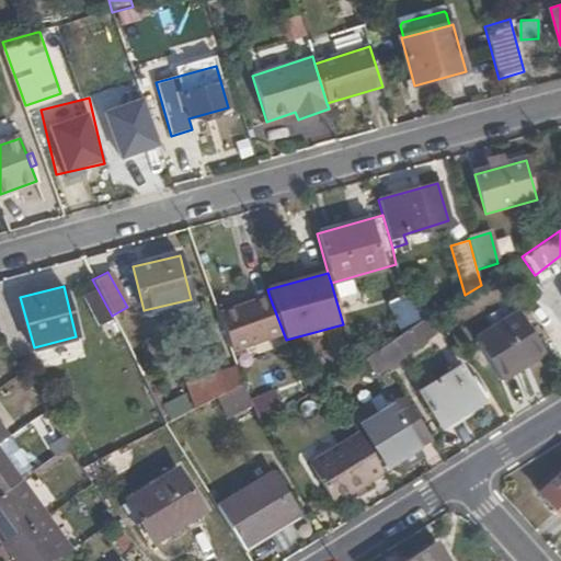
[(419,324),(407,294),(386,304),(401,335),(419,324)]
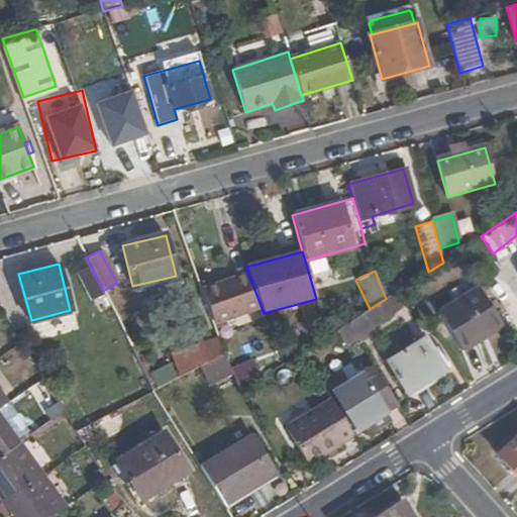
[(203,290),(219,334),(266,318),(264,313),(248,274),(203,290)]
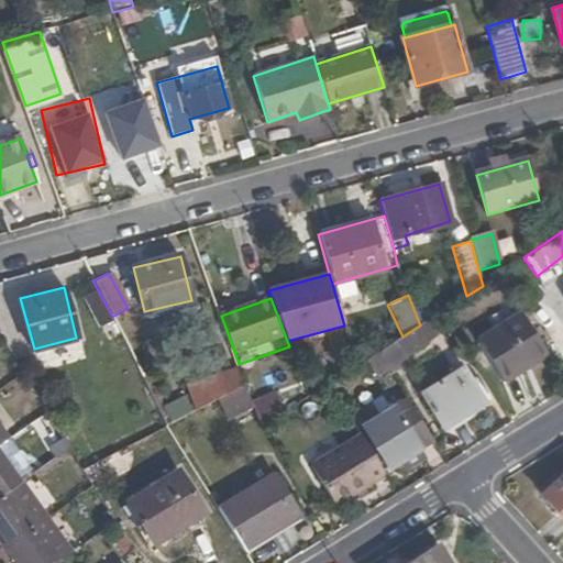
[(517,366),(544,350),(520,313),(477,340),(503,382),(520,372),(517,366)]
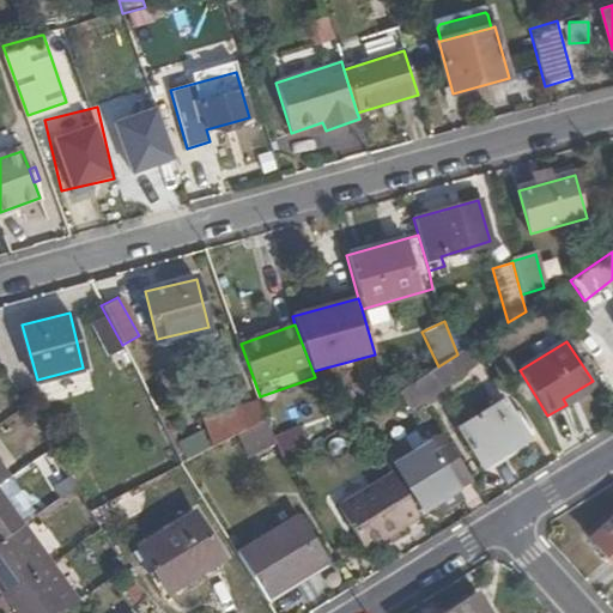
[(420,401),(423,405),(477,366),(466,349),(457,354),(438,366),(412,383),(410,384),(420,401)]
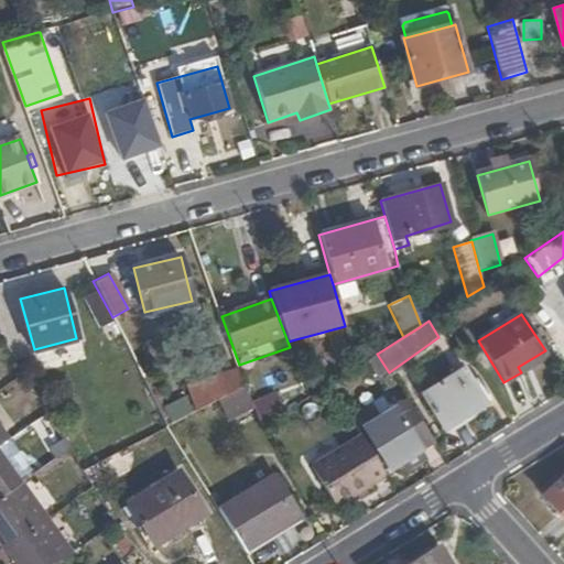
[(377,354),(379,353),(371,342),(350,347),(356,367),(366,360),(377,354)]
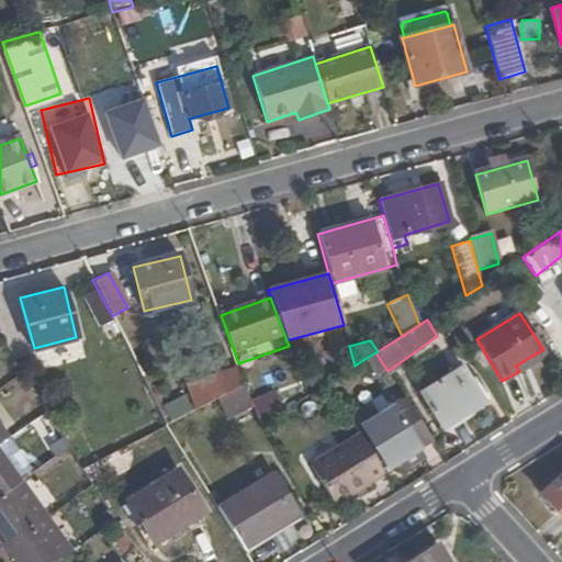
[(519,371),(547,355),(543,349),(516,366),(519,371)]
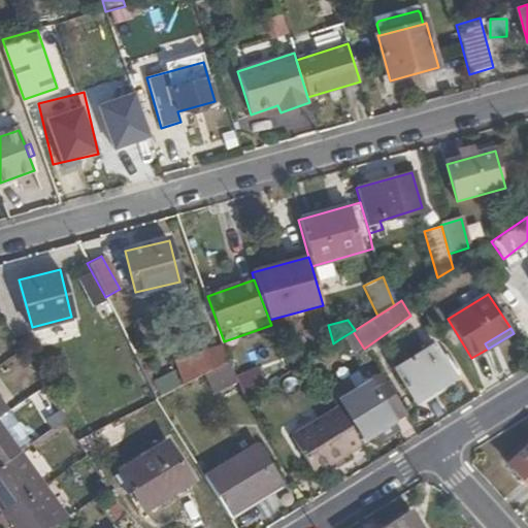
[(352,352),(362,345),(353,331),(342,337),(352,352)]
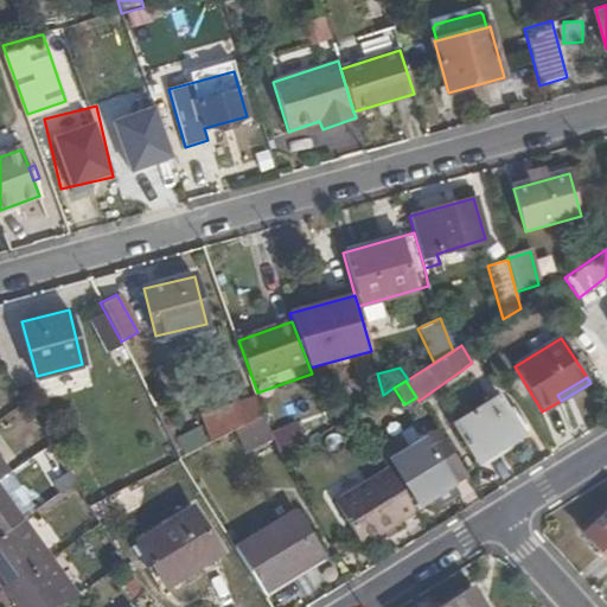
[(235,407),(243,427),(266,414),(259,396),(235,407)]
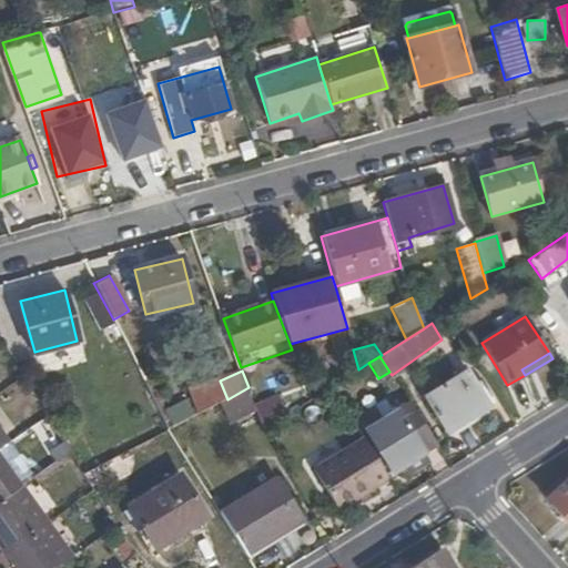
[(468,372),(424,401),(446,434),(490,405),(468,372)]
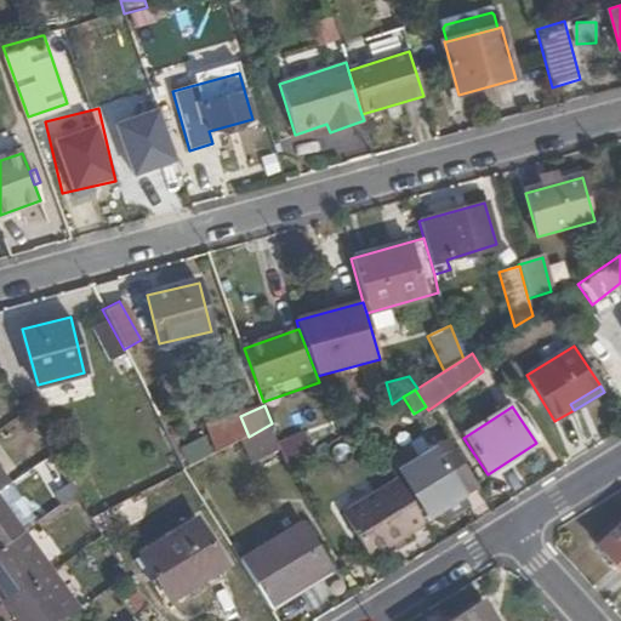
[(277,439),(283,460),(309,453),(303,432),(277,439)]
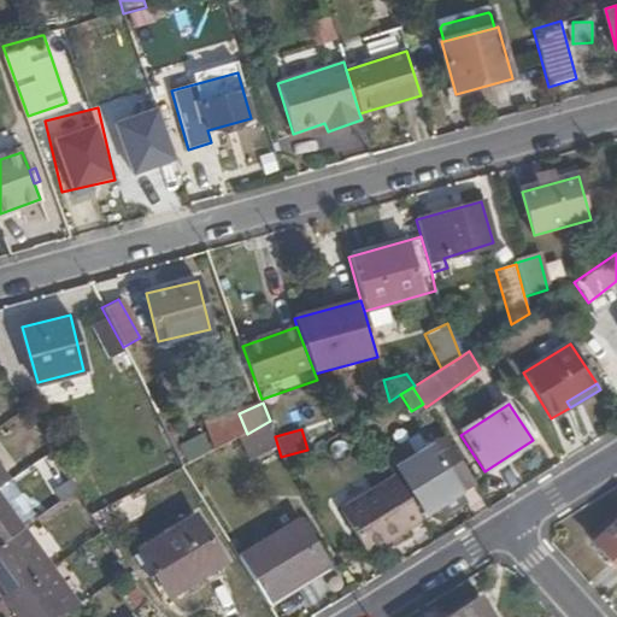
[(271,442),(264,430),(240,444),(247,457),(271,442)]
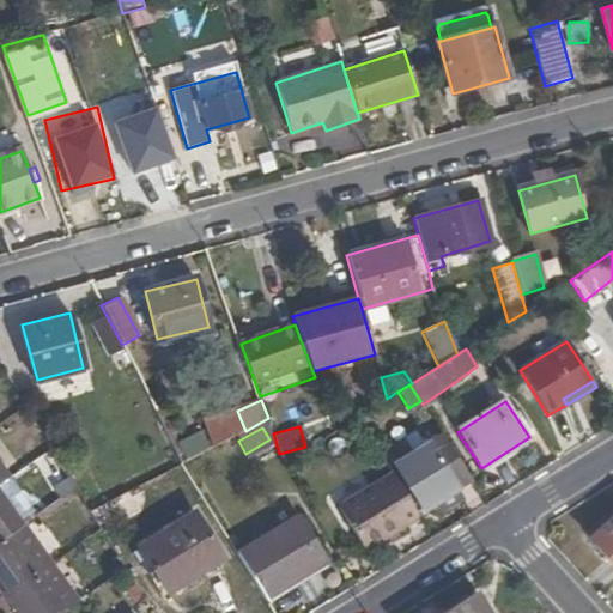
[(384,449),(395,466),(430,444),(419,429),(384,449)]
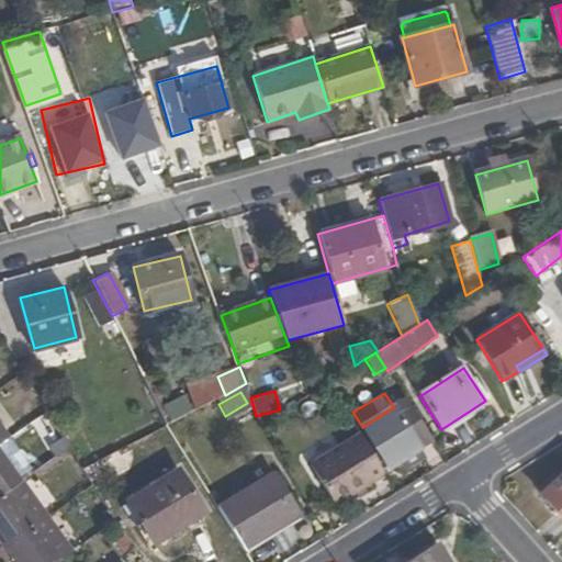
[(394,407),(362,427),(388,468),(398,460),(417,449),(431,440),(405,400),(394,407)]
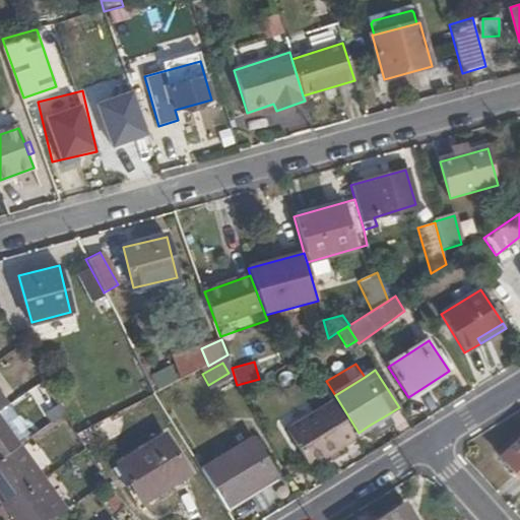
[(286,430),(310,467),(356,439),(333,401),(286,430)]
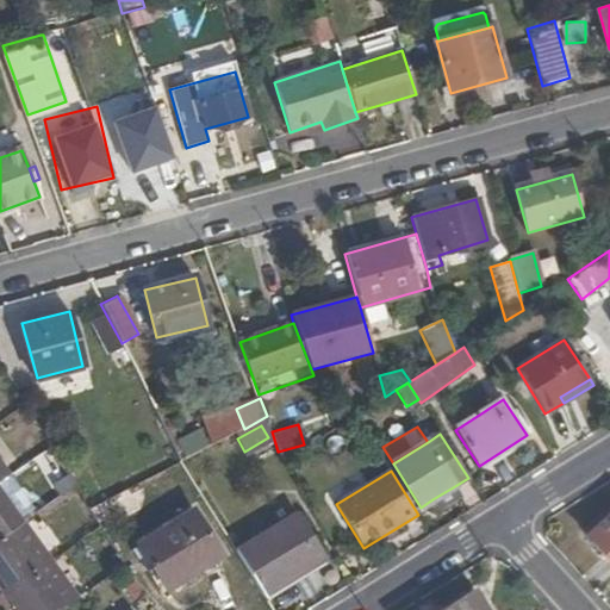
[(0,539),(25,521),(36,514),(8,475),(0,480),(0,539)]
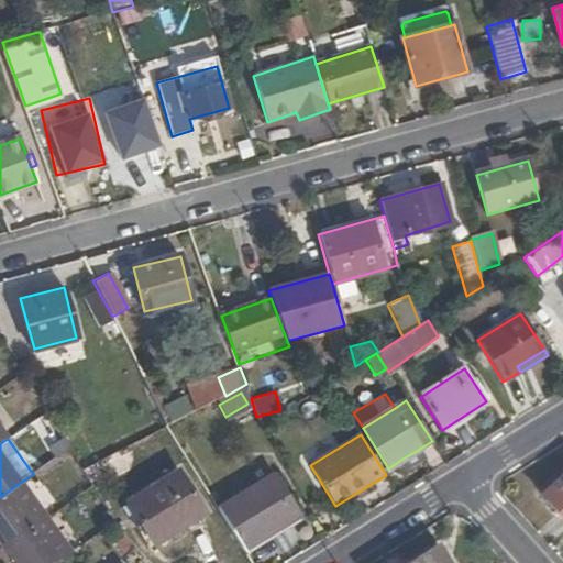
[(418,450),(399,461),(406,471),(423,459),(418,450)]
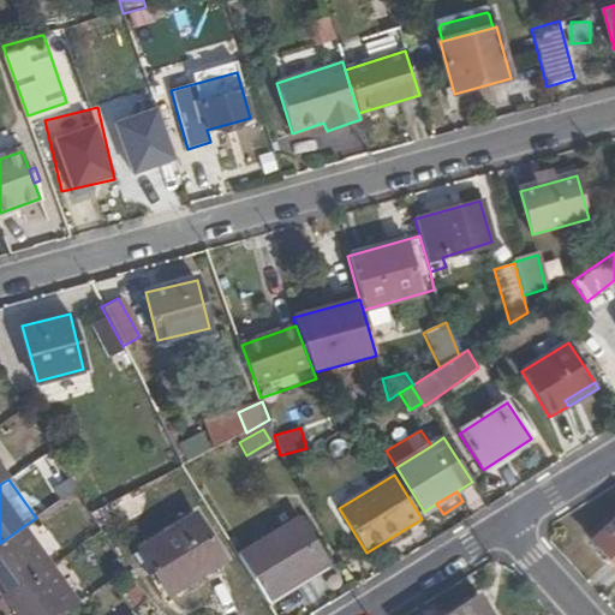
[(221,559),(195,515),(139,550),(166,593),(221,559)]
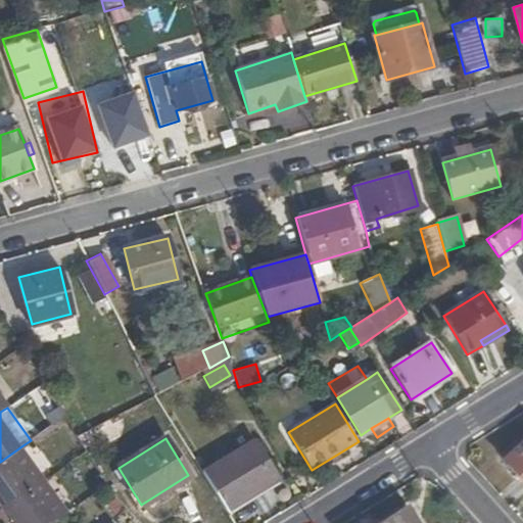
[(254,440),(202,473),(226,512),(278,478),(254,440)]
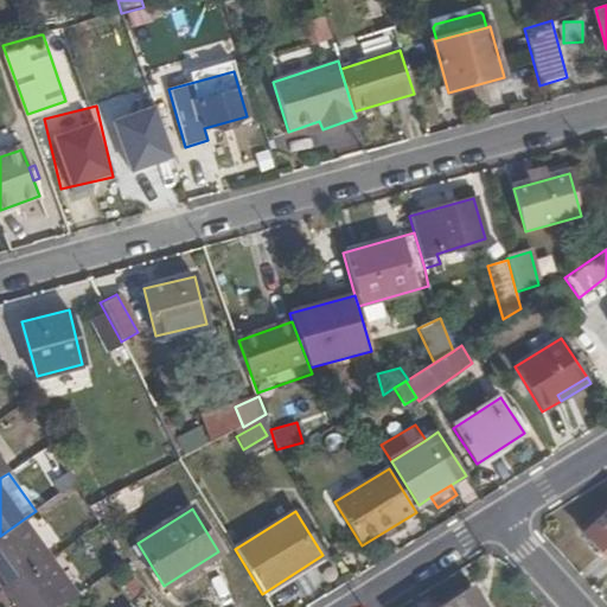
[(606,513),(583,536),(606,561),(606,513)]
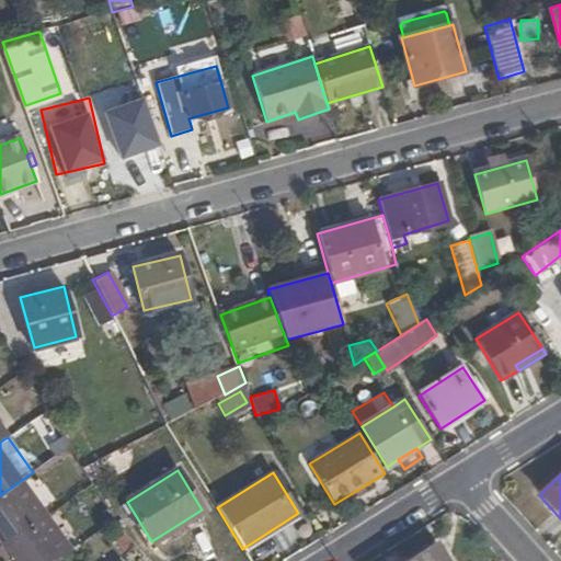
[(23,479),(0,495),(0,539),(4,546),(48,515),(23,479)]
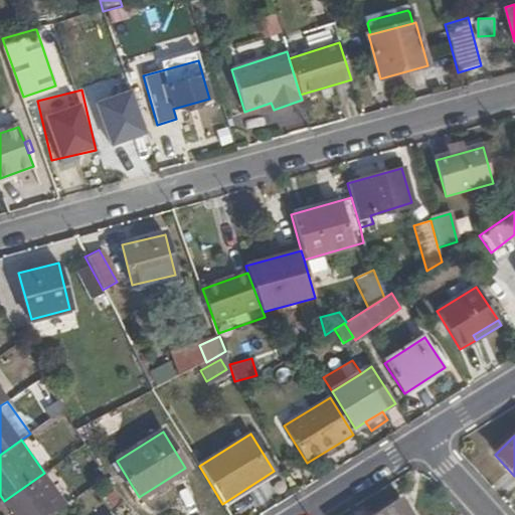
[(18,514),(20,514),(54,514),(59,512),(67,506),(44,473),(4,501),(13,514),(18,514)]
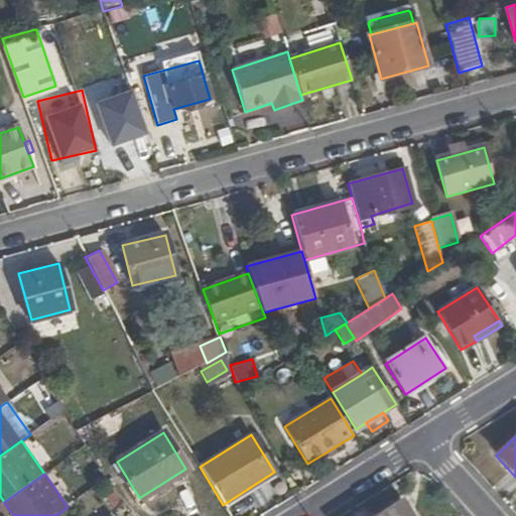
[(405,515),(398,503),(376,515),(405,515)]
